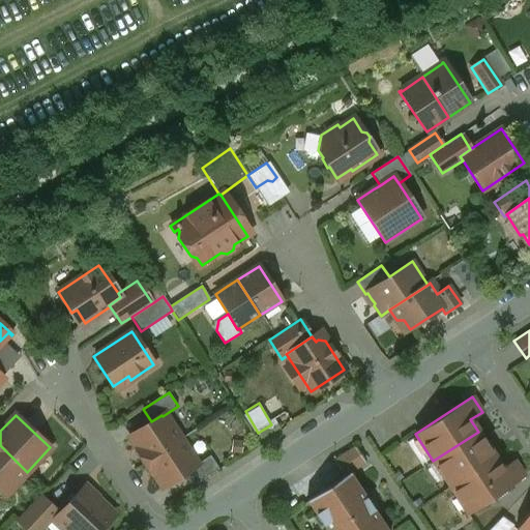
[(141,457),(145,463),(181,439),(172,424),(167,423),(163,416),(162,415),(151,421),(129,437),(142,455),(141,457)]
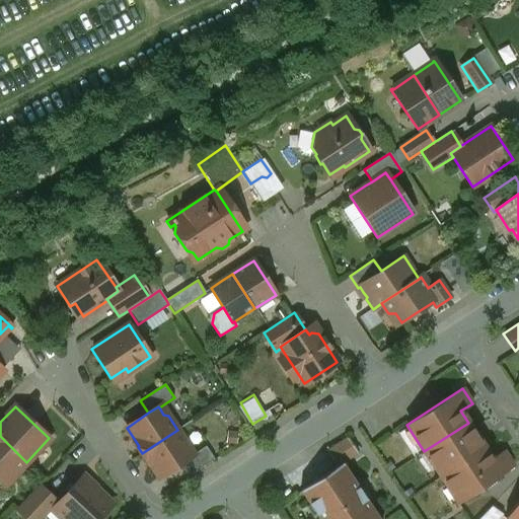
[(441,477),(485,448),(468,423),(424,451),(441,477)]
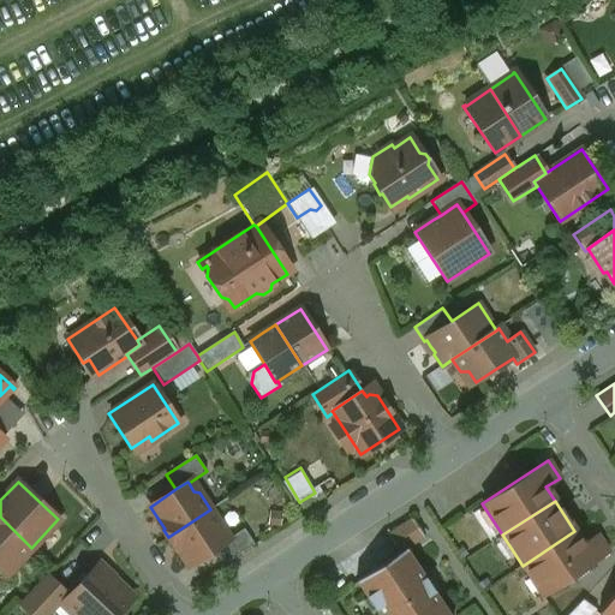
[(222,527),(210,509),(168,537),(173,545),(175,544),(190,567),(215,550),(227,543),(226,541),(221,533),(222,527)]
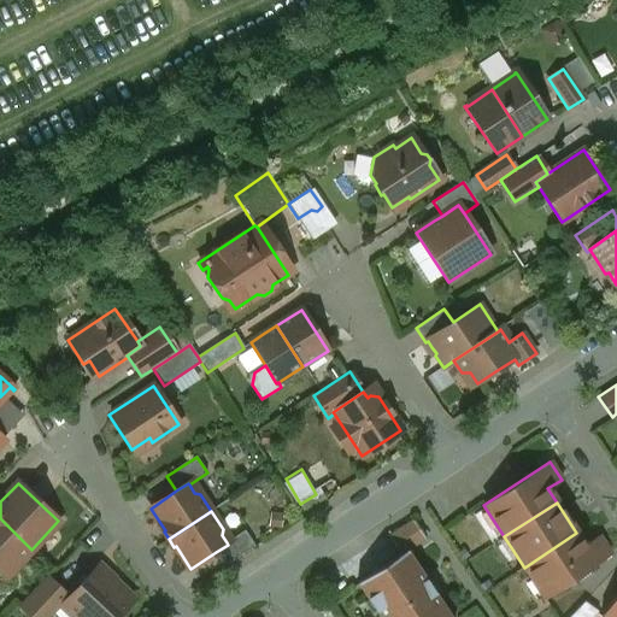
[(31,550),(0,518),(0,571),(5,577),(31,550)]
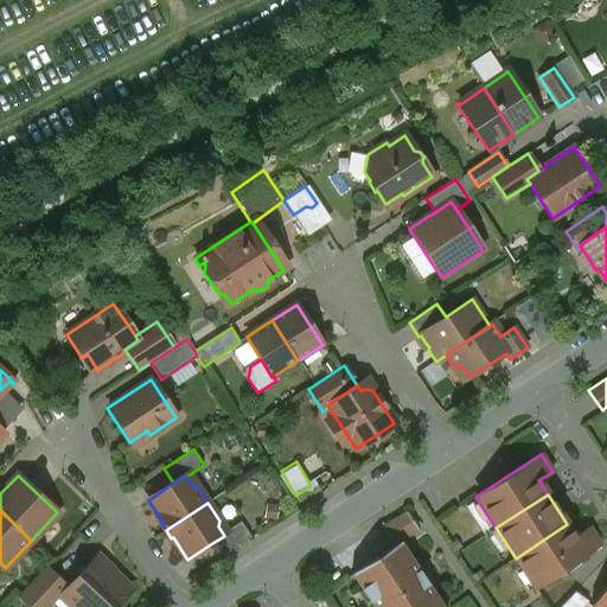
[(382,529),(394,545),(400,542),(417,530),(407,512),(382,529)]
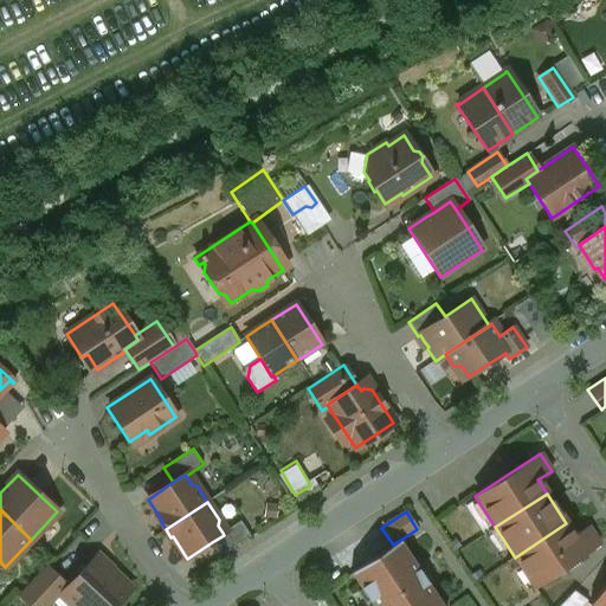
[(212,542),(221,556),(251,537),(240,522),(223,533),(224,535),(212,542)]
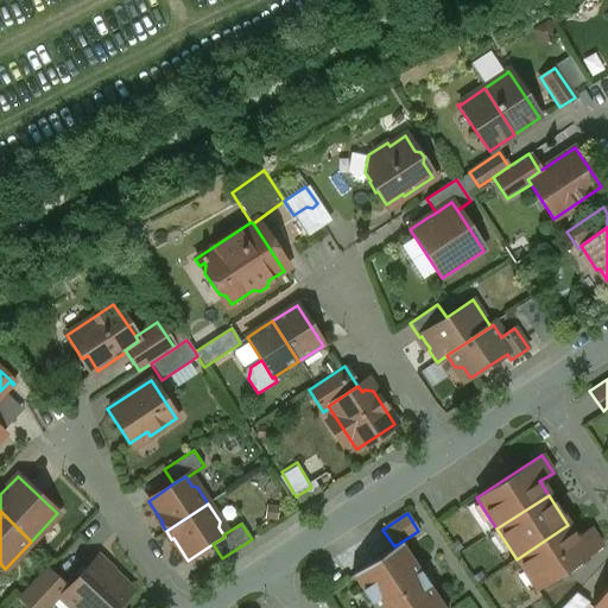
[(568,525),(517,559),(536,589),(602,545),(590,527),(576,537),(568,525)]
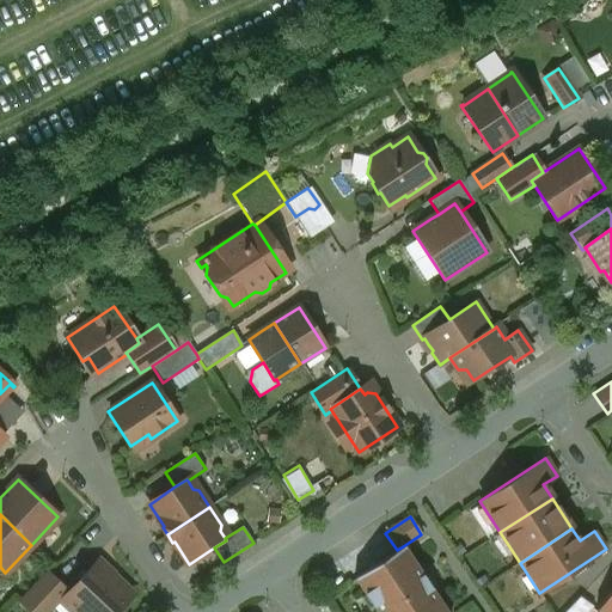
[(446,611),(427,582),(403,546),(397,550),(354,579),(377,611),(446,611)]
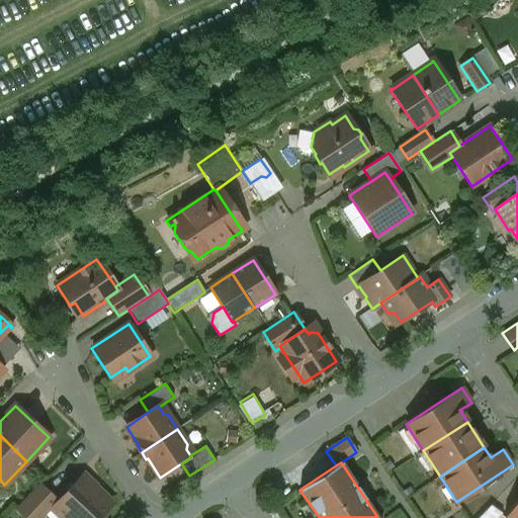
[(97,489),(83,475),(52,508),(63,517),(96,517),(110,504),(96,490),(97,489)]
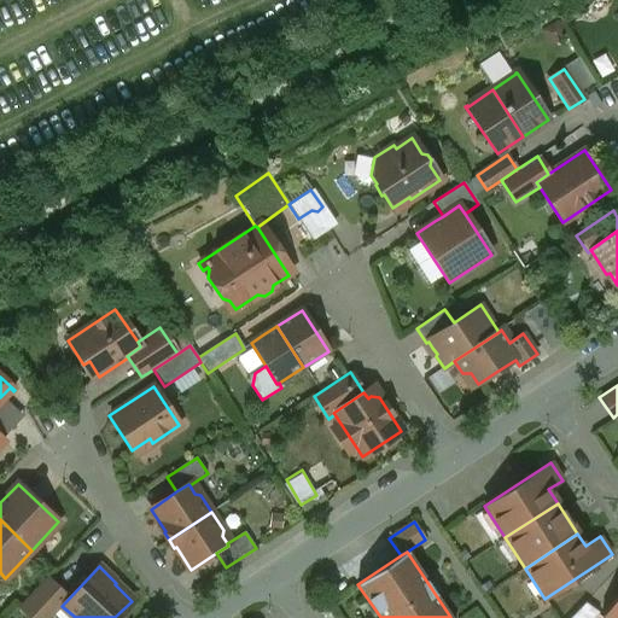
[(47,576),(17,607),(28,617),(50,617),(51,617),(45,611),(63,592),(47,576)]
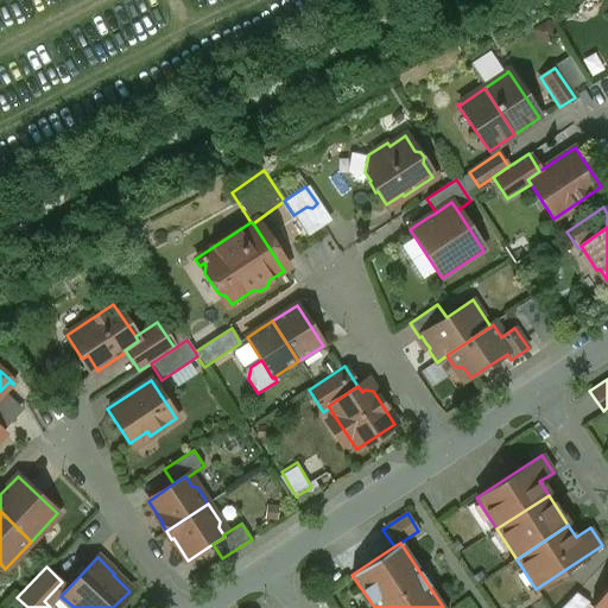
[(607,607),(607,583),(591,607),(607,607)]
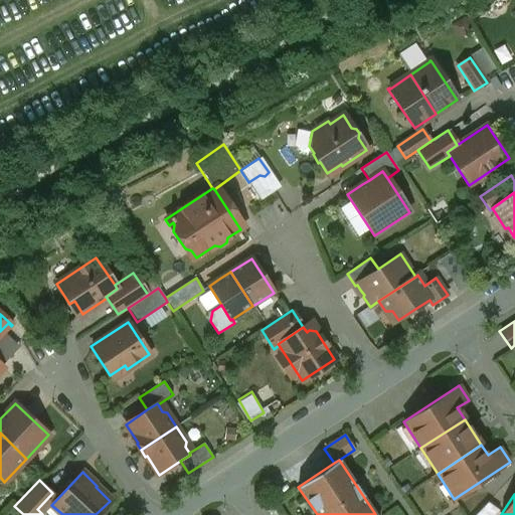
[(487,502),(474,514),(495,514),(498,510),(487,502)]
